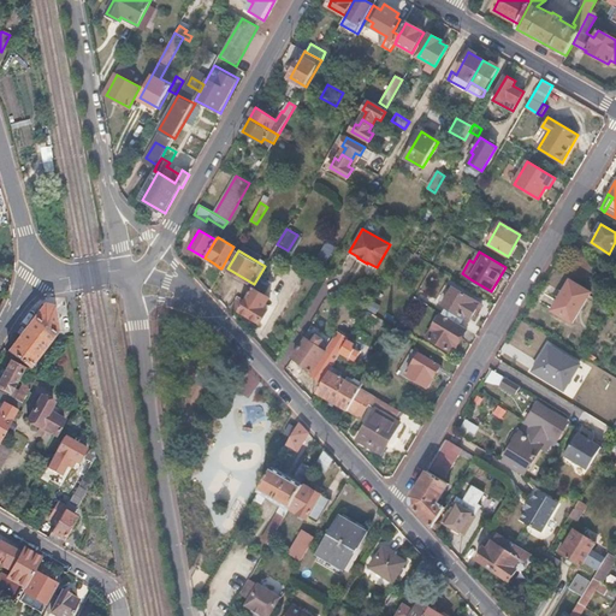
[(220,268),(214,264),(206,278),(212,282),(220,268)]
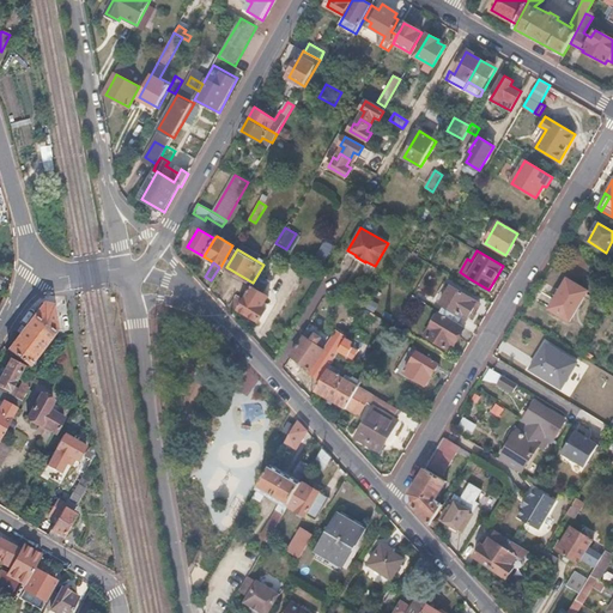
[(588,292),(568,280),(550,309),(570,321),(588,292)]
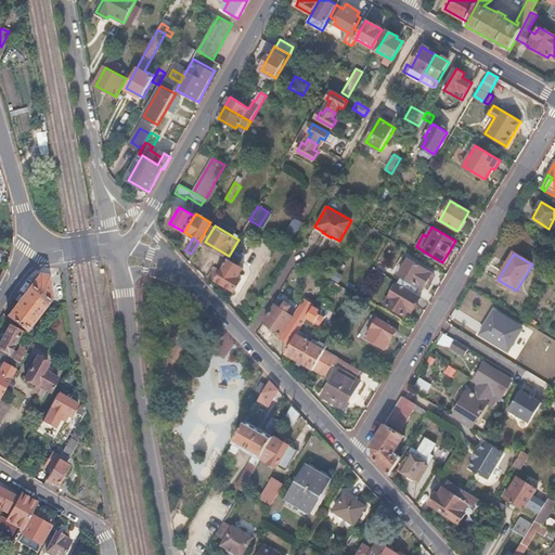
[(435,274),(408,258),(399,274),(424,289),(427,283),(429,284),(435,274)]
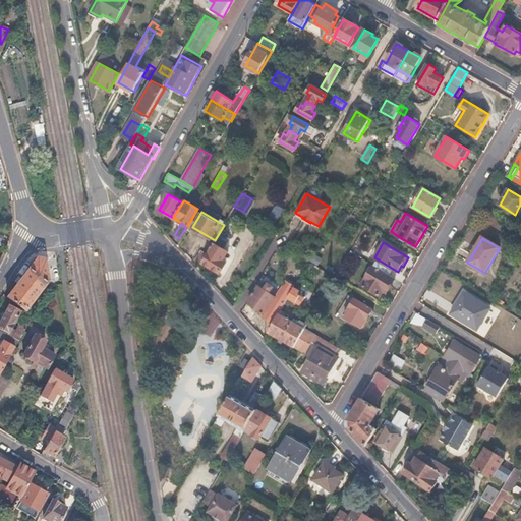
[(229,252),(213,243),(201,263),(220,273),(227,262),(224,259),(229,252)]
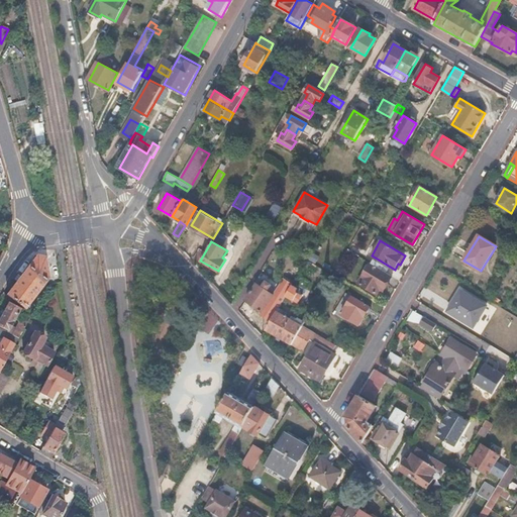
[(351,242),(347,249),(359,256),(364,249),(351,242)]
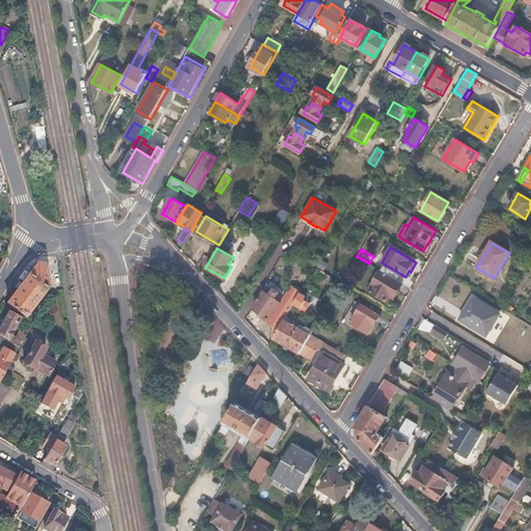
[(45,263),(37,262),(17,290),(8,302),(19,310),(26,315),(49,285),(45,263)]
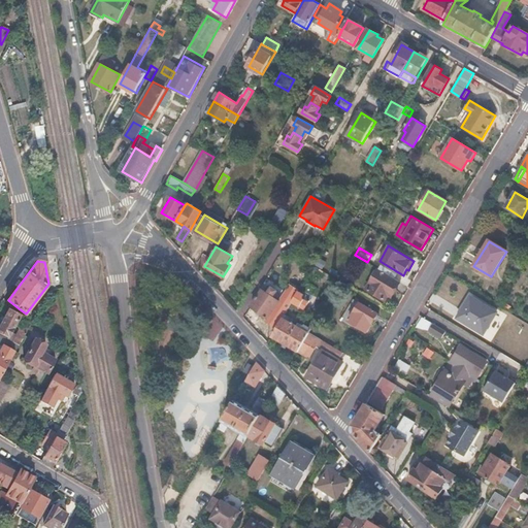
[(401,282),(377,268),(365,289),(384,301),(392,288),(395,291),(401,282)]
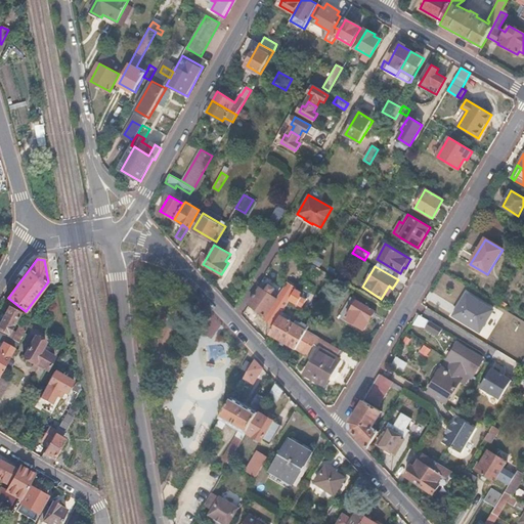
[(265,293),(260,289),(250,305),(265,317),(266,315),(276,300),(271,296),(276,289),(270,286),(265,293)]
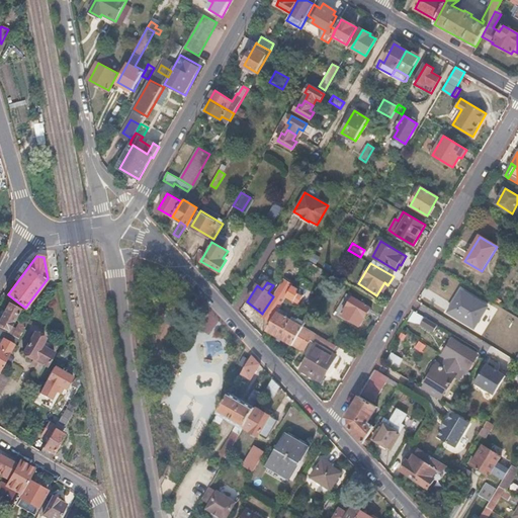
[(298,291),(291,287),(286,296),(293,300),(298,291)]
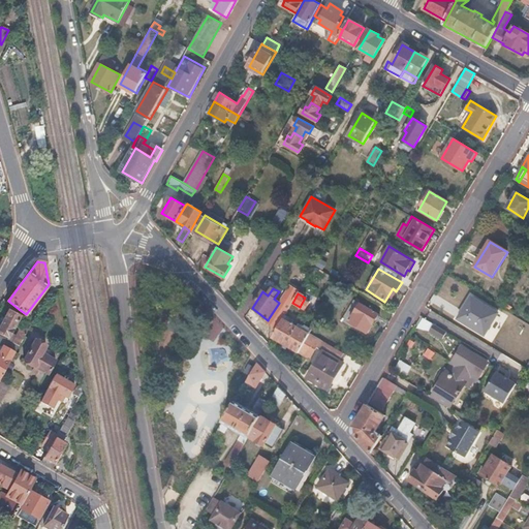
[(19,309),(8,301),(3,298),(0,304),(0,305),(9,310),(0,327),(0,334),(7,339),(20,315),(17,313),(19,309)]
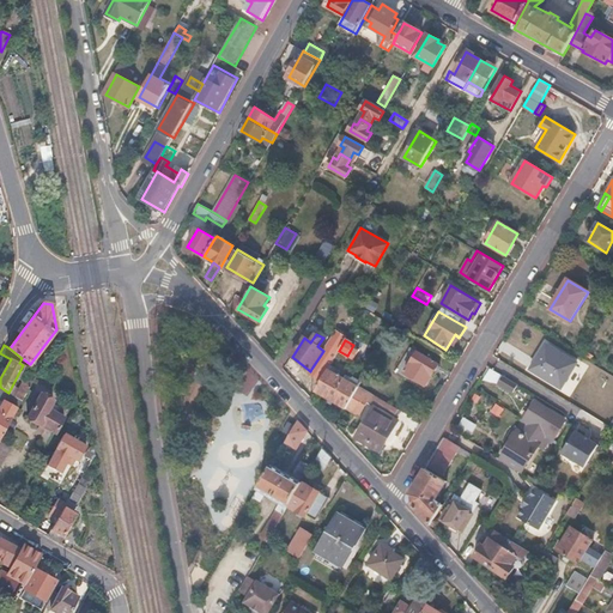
[(576,364),(545,345),(530,370),(560,389),(576,364)]
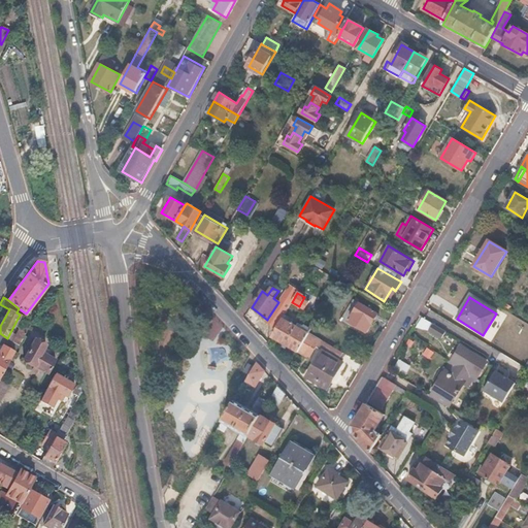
[(286,307),(278,302),(268,318),(275,323),(286,307)]
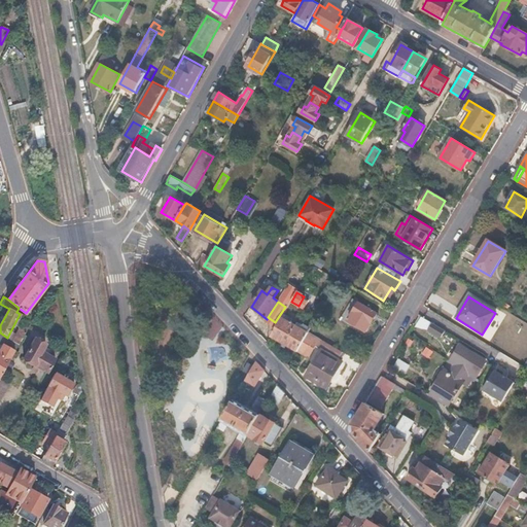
[(378,313),(359,302),(348,321),(366,331),(378,313)]
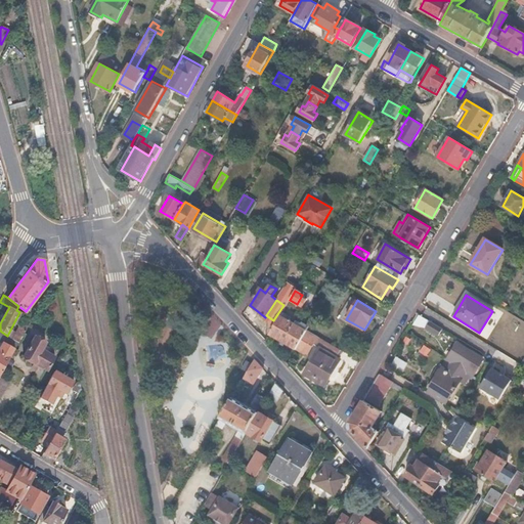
[(33,318),(27,315),(24,320),(30,323),(33,318)]
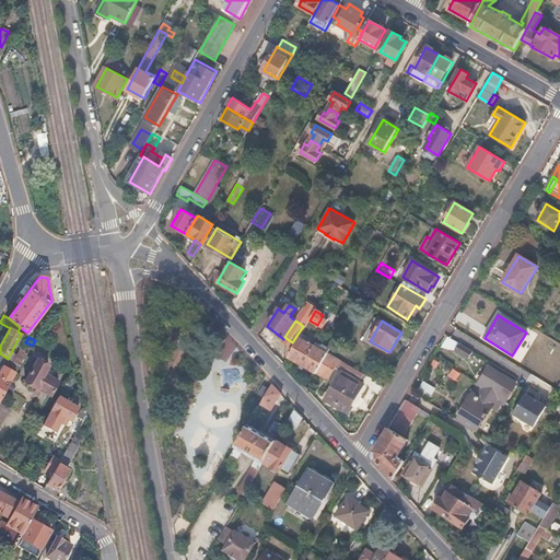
[(300,337),(288,357),(316,374),(327,354),(300,337)]
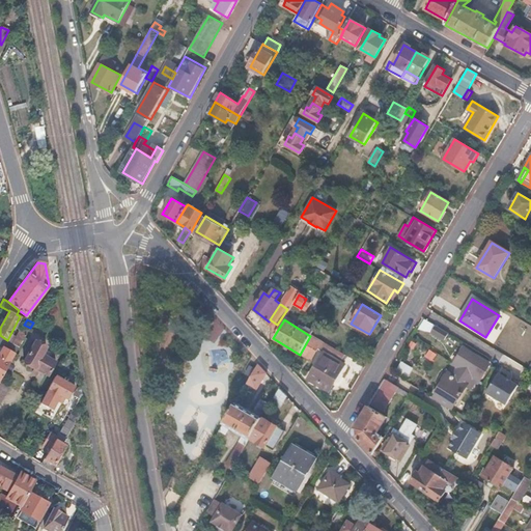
[(449,333),(436,324),(430,333),(444,341),(449,333)]
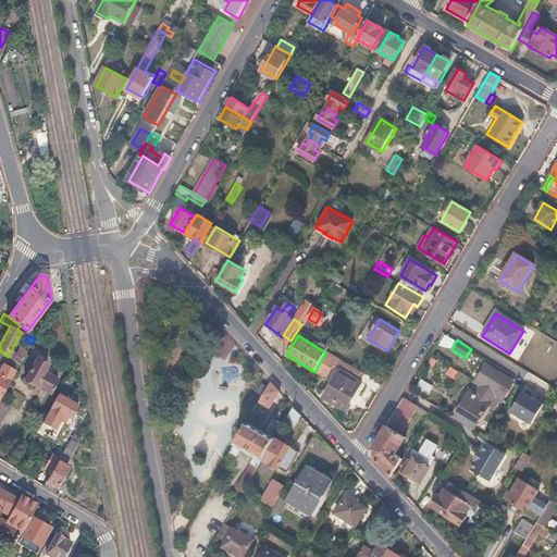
[(32,344),(25,341),(13,360),(21,363),(32,344)]
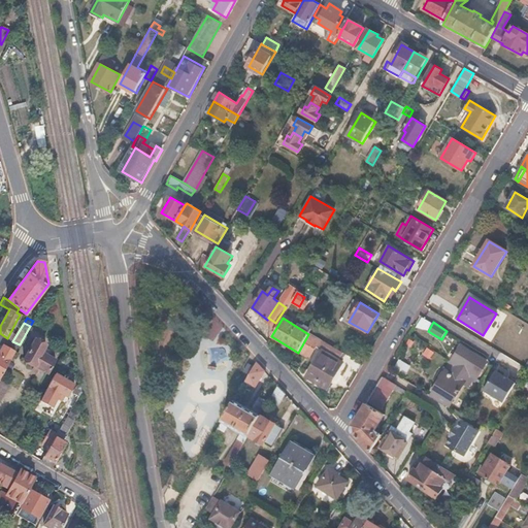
[(316,345),(322,350),(307,376),(327,388),(342,361),(339,360),(343,352),(310,332),(308,334),(298,353),(308,358),(316,345)]
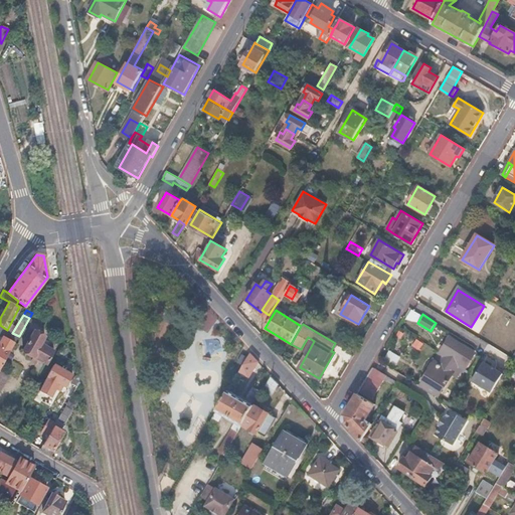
[(0,325),(0,334),(4,337),(0,343),(0,369),(19,336),(12,333),(7,330),(0,325)]
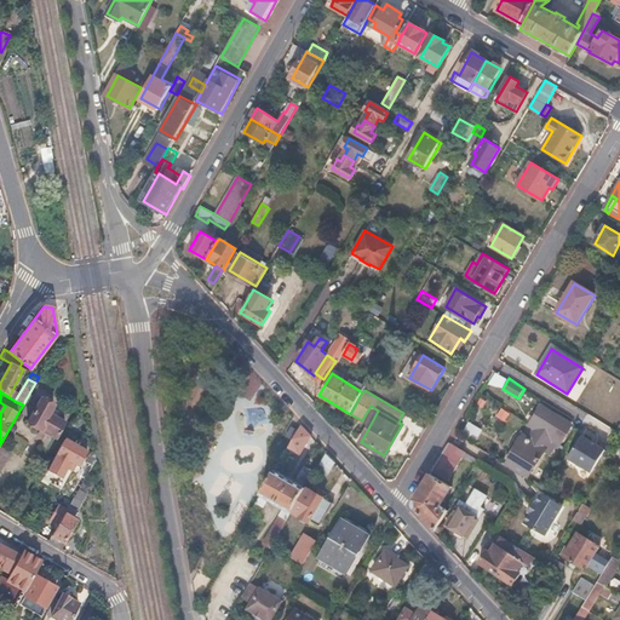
[(55,406),(42,399),(29,423),(56,438),(64,423),(50,414),(55,406)]
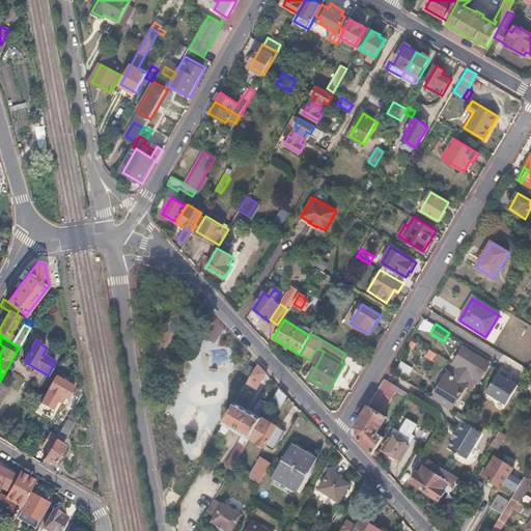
[(487,367),(463,352),(453,367),(455,369),(454,370),(473,382),(475,384),(476,382),(479,383),(487,367)]
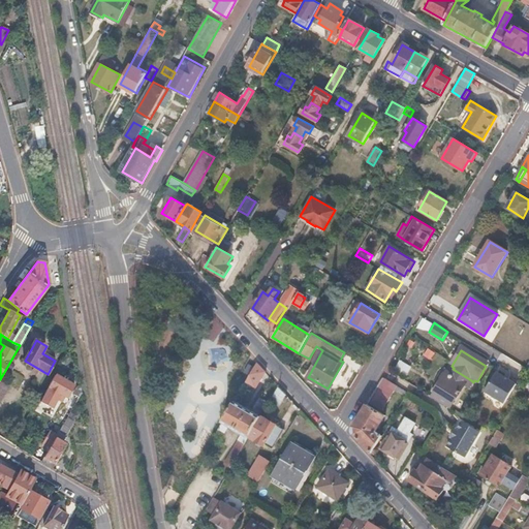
[(254,368),(250,375),(246,382),(256,389),(266,372),(256,363),(254,368)]
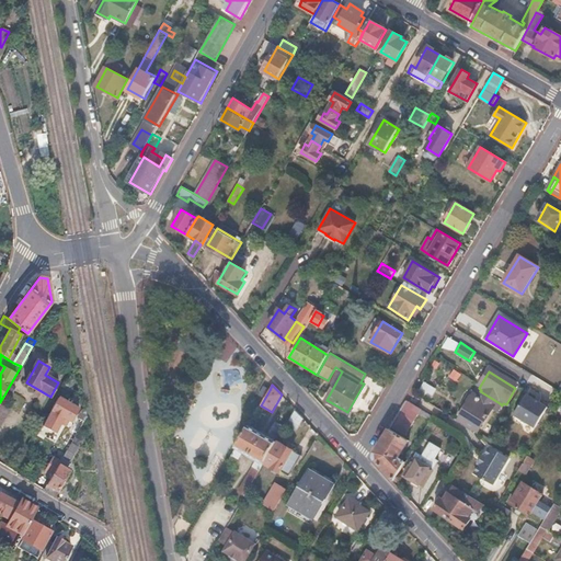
[(423,385),(420,391),(431,398),(434,391),(423,385)]
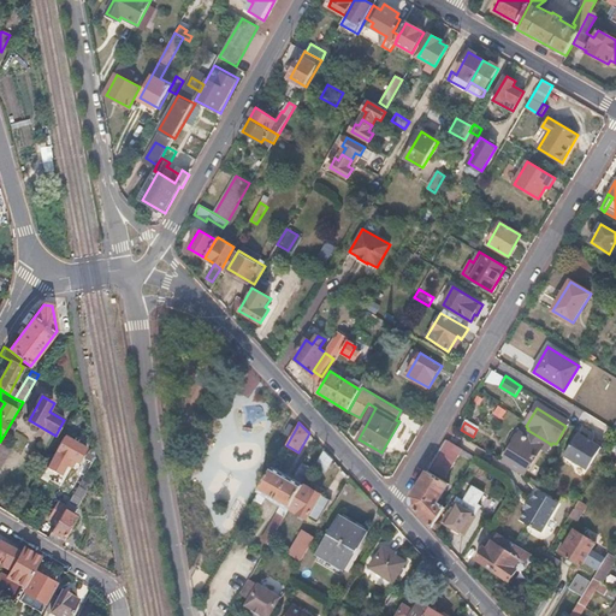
[(291,437),(296,428),(290,424),(284,432),(291,437)]
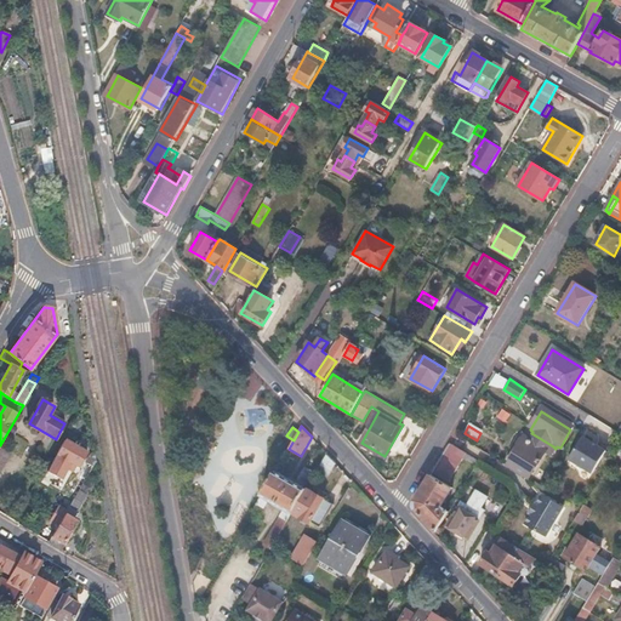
[(525,443),(522,440),(510,461),(512,462),(508,467),(529,479),(543,454),(548,456),(553,446),(531,433),(525,443)]
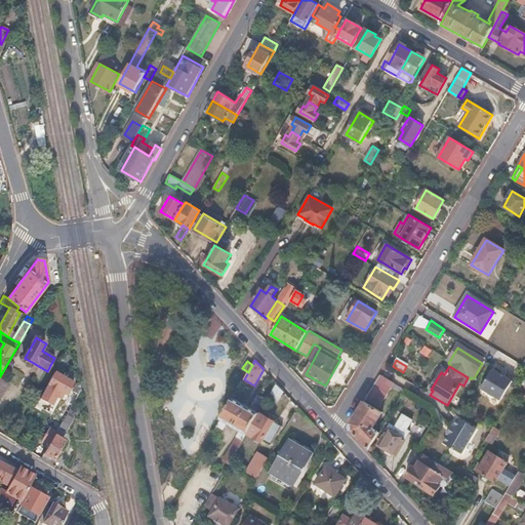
[(74,382),(55,371),(42,394),(48,397),(53,388),(67,396),(74,382)]
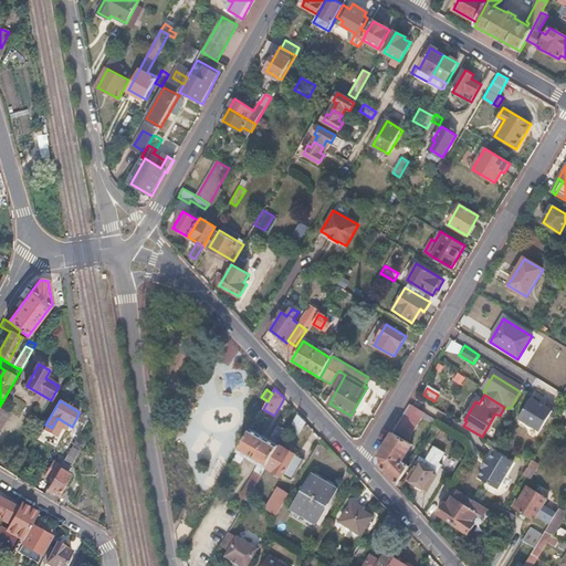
[(551,413),(528,400),(520,416),(541,429),(551,413)]
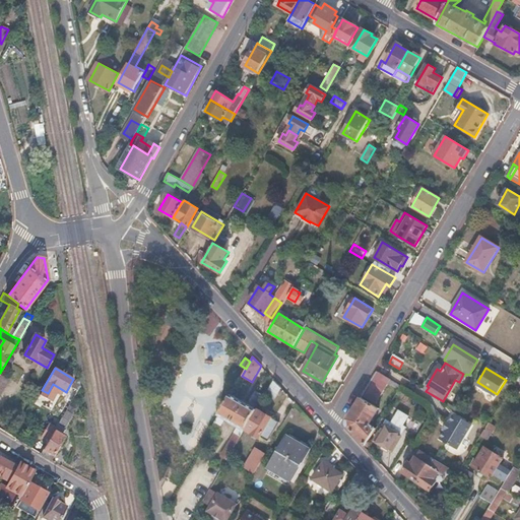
[(390,379),(377,371),(363,395),(375,403),(390,379)]
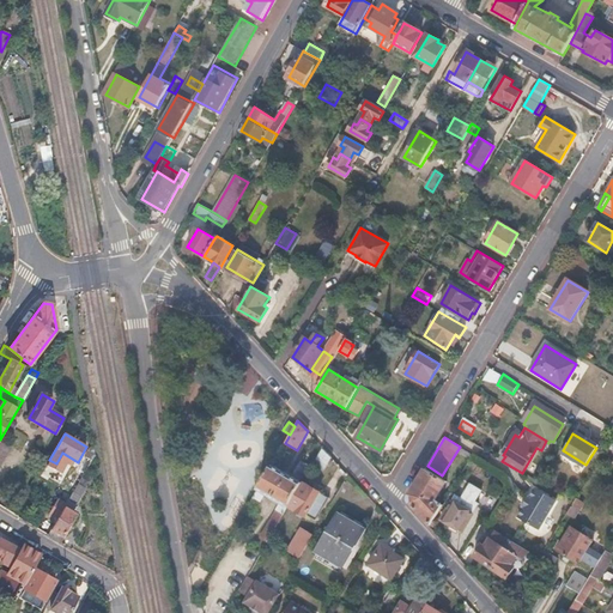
[(0,463),(11,444),(0,439),(0,463)]
